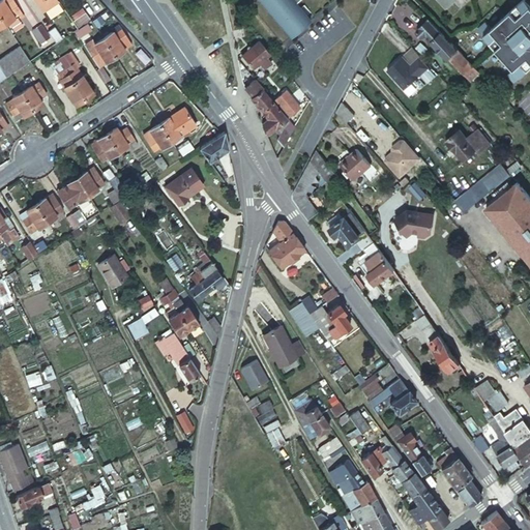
[(12,0),(0,0),(0,17),(4,23),(22,11),(12,0)]
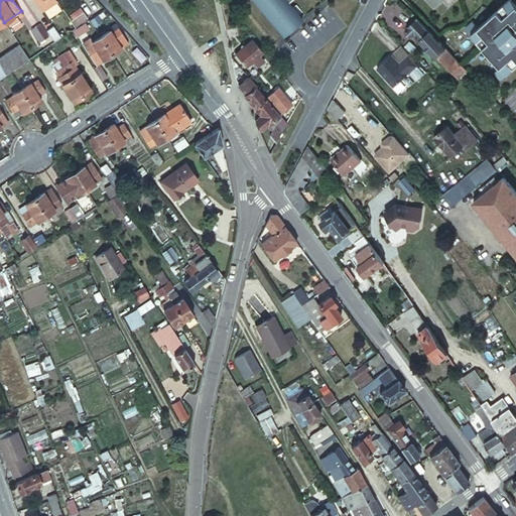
[(33,0),(40,10),(55,0),(33,0)]
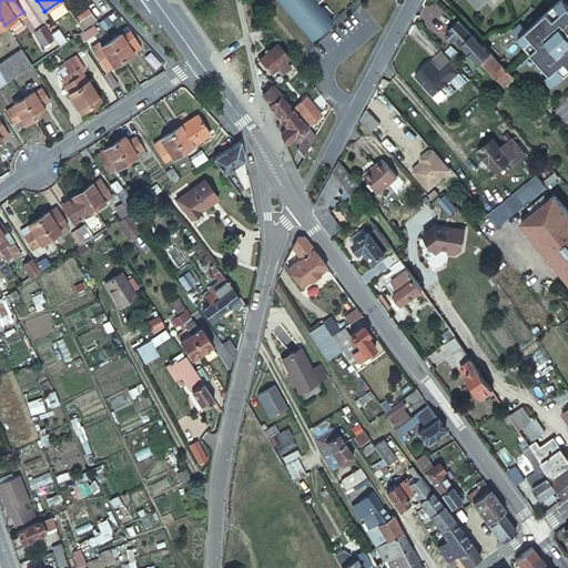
[(281,0),(313,38),(333,21),(317,2),(320,0),(281,0)]
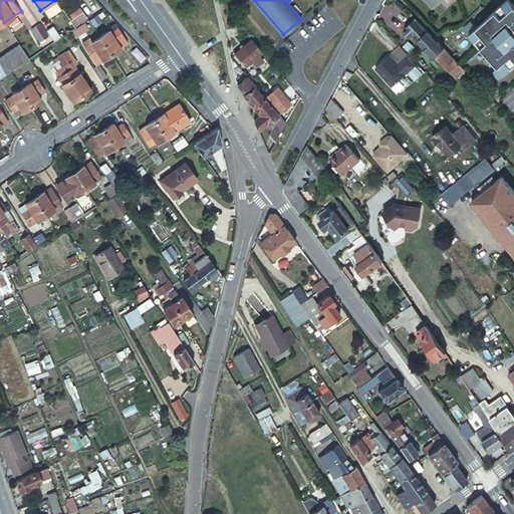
[(513,63),(513,0),(426,0),(433,6),(439,0),(504,0),(500,4),(475,27),(469,21),(462,27),(497,67),(492,72),(498,78),(513,63)]
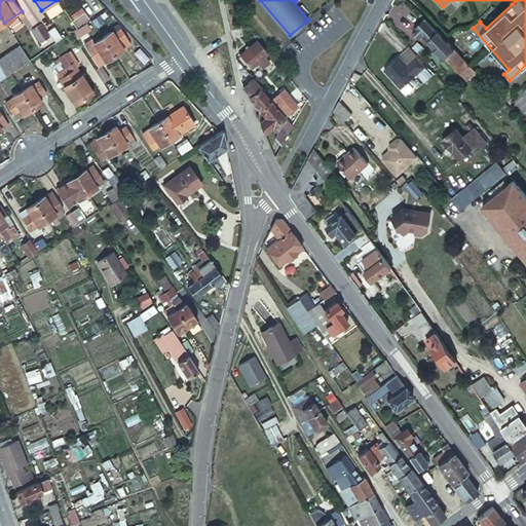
[(72,21),(76,27),(87,20),(83,13),(72,21)]
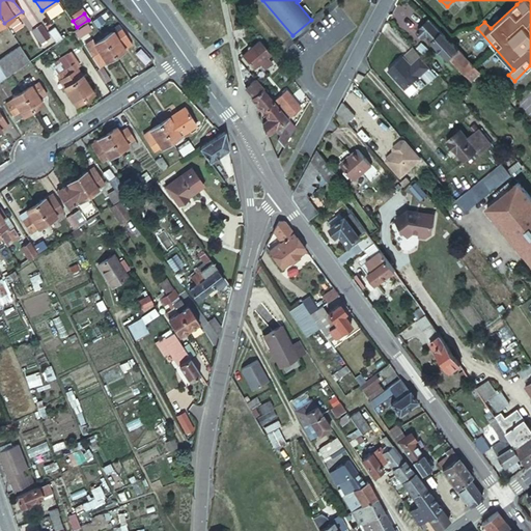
[(103,25),(96,16),(91,19),(98,28),(103,25)]
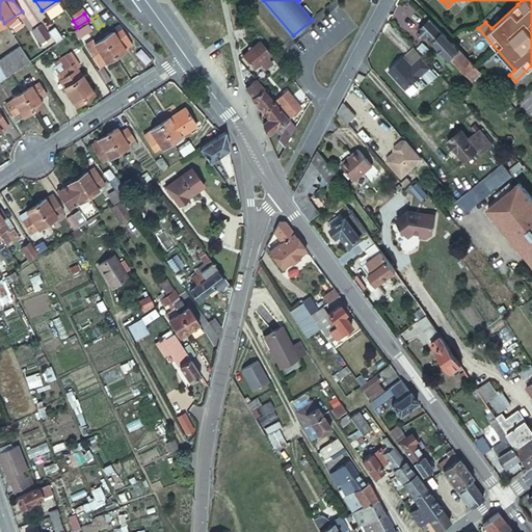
[(481,73),(431,18),(419,30),(425,37),(427,35),(449,59),(450,58),(472,81),(481,73)]
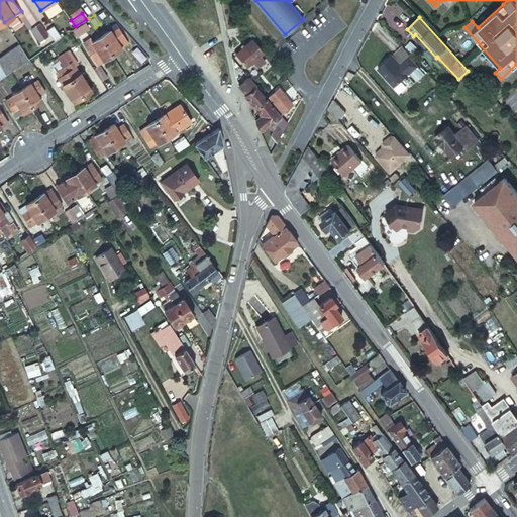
[(76,37),(90,29),(86,22),(72,30),(76,37)]
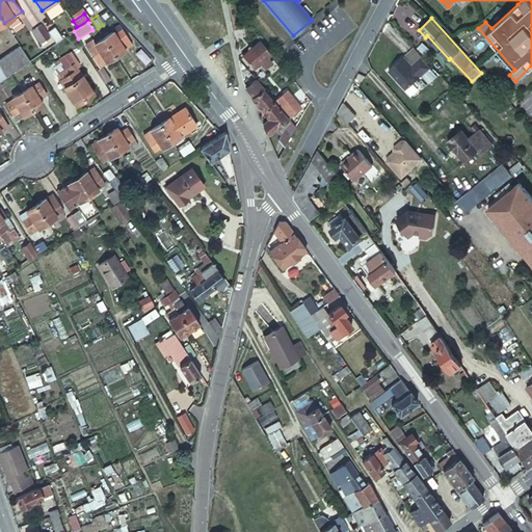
[(104,37),(115,55),(132,45),(118,25),(112,29),(113,31),(104,37)]
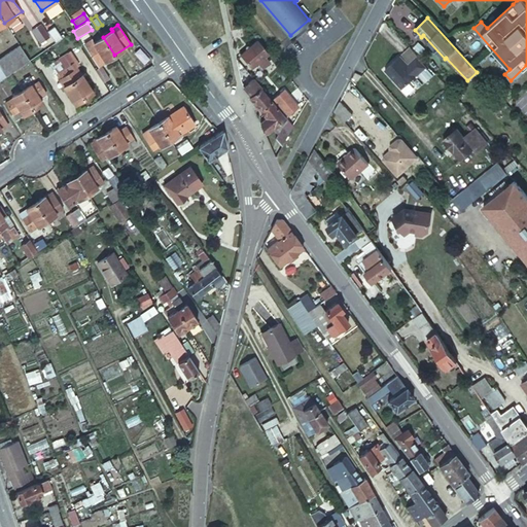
[(56,43),(63,38),(55,26),(47,31),(56,43)]
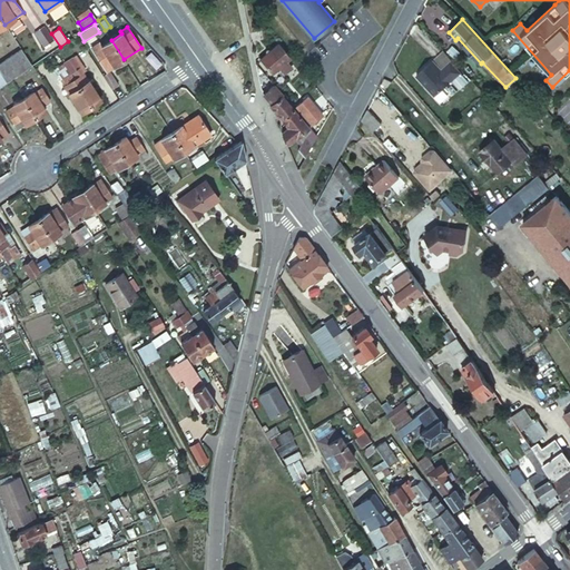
[(56,43),(47,31),(40,37),(49,49),(56,43)]
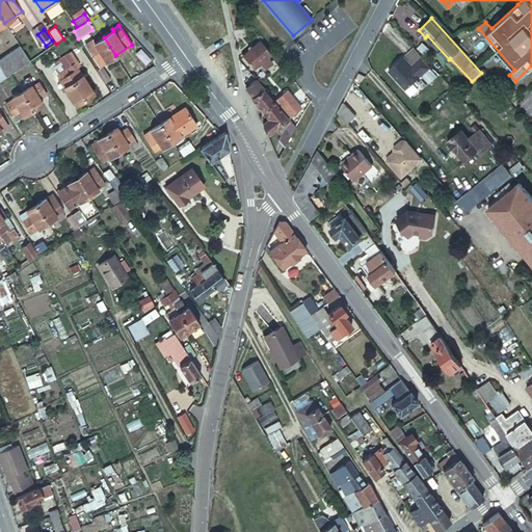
[(102,64),(115,55),(104,37),(95,44),(92,40),(85,45),(97,61),(99,59),(102,64)]
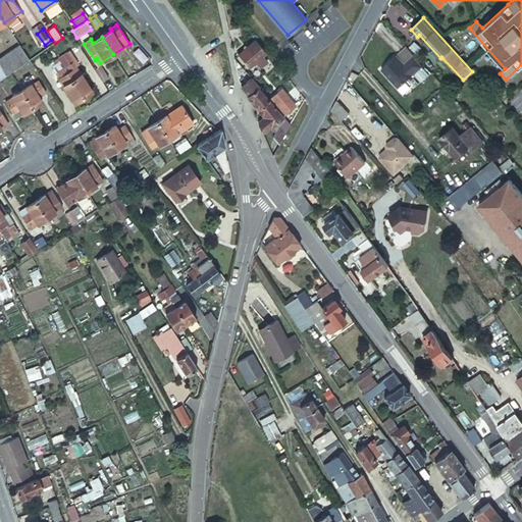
[(266,53),(256,40),(239,54),(249,67),(255,62),(260,67),(267,61),(262,56),(266,53)]
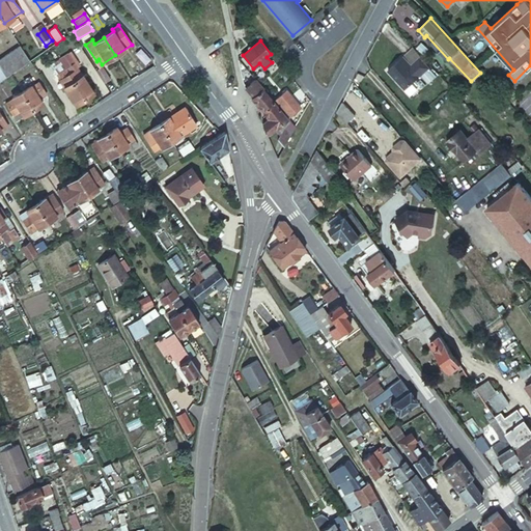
[(10,74),(30,60),(19,45),(0,57),(0,67),(6,77),(10,74)]
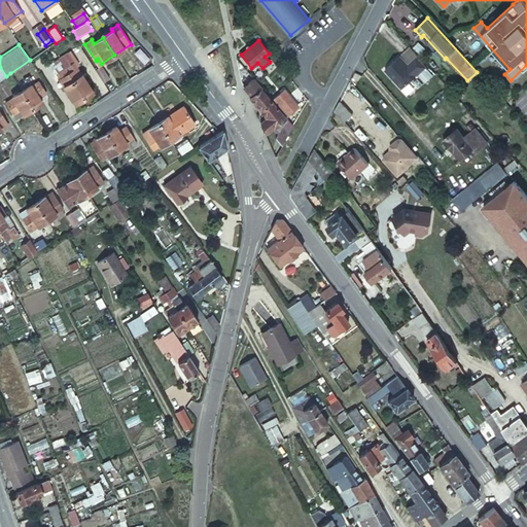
[(64,67),(83,97),(93,92),(73,63),(74,61),(71,55),(61,62),(64,67)]
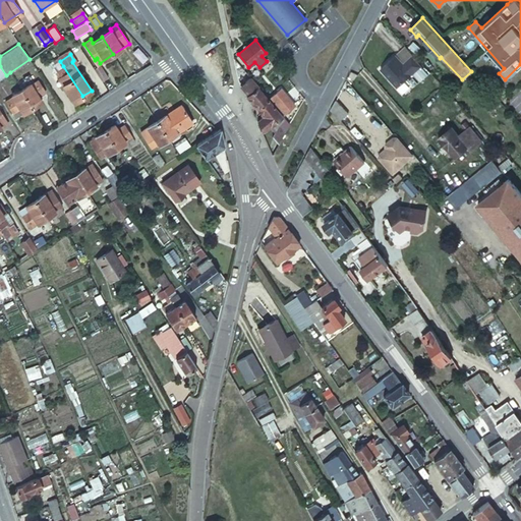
[(398,88),(421,66),(412,56),(404,64),(396,55),(381,68),(398,88)]
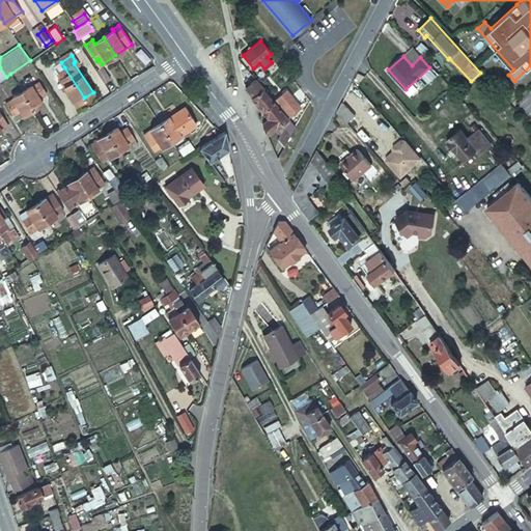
[(64,67),(61,62),(53,67),(56,74),(64,67)]
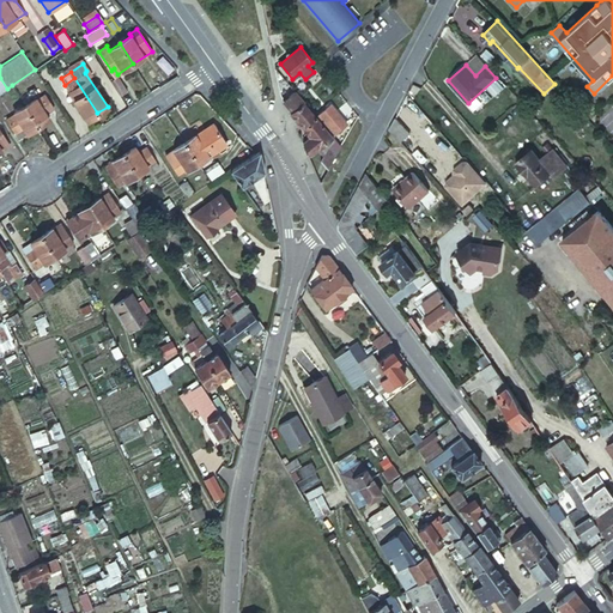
[(151,92),(158,87),(150,74),(144,79),(151,92)]
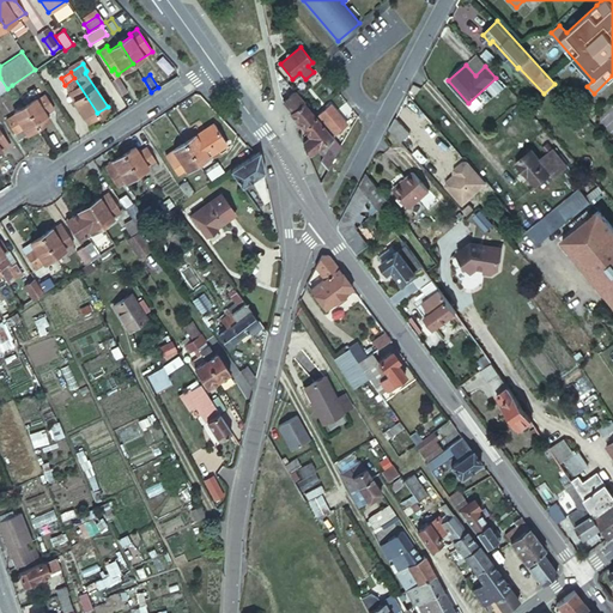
[(127,90),(119,77),(113,80),(121,93),(127,90)]
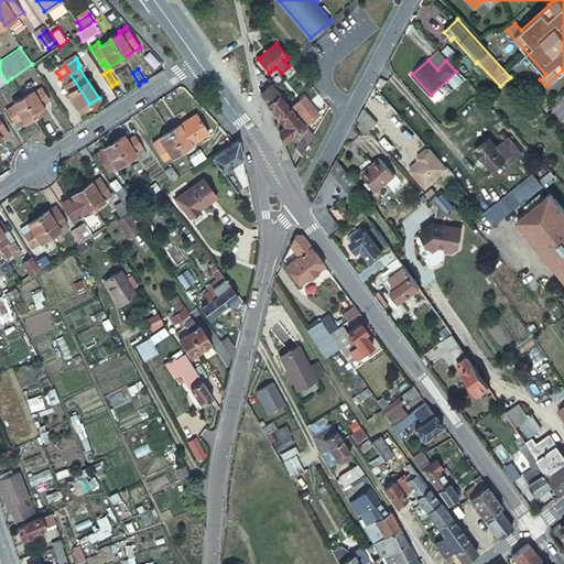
[(80,110),(89,104),(68,72),(60,78),(69,93),(68,93),(80,110)]
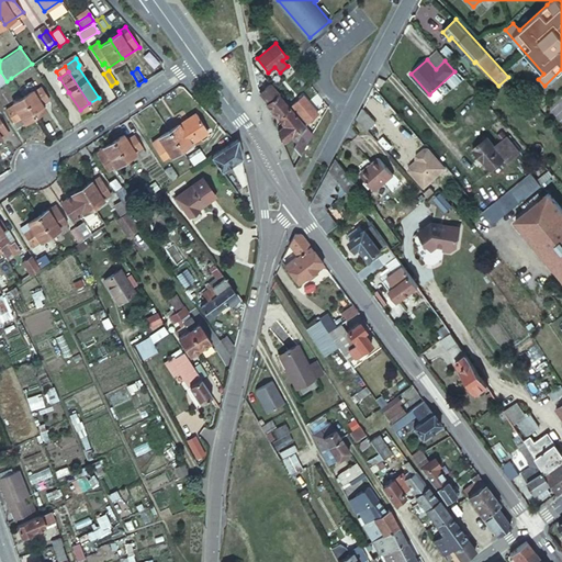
[(290,108),(270,83),(260,91),(269,102),(266,104),(277,117),(290,108)]
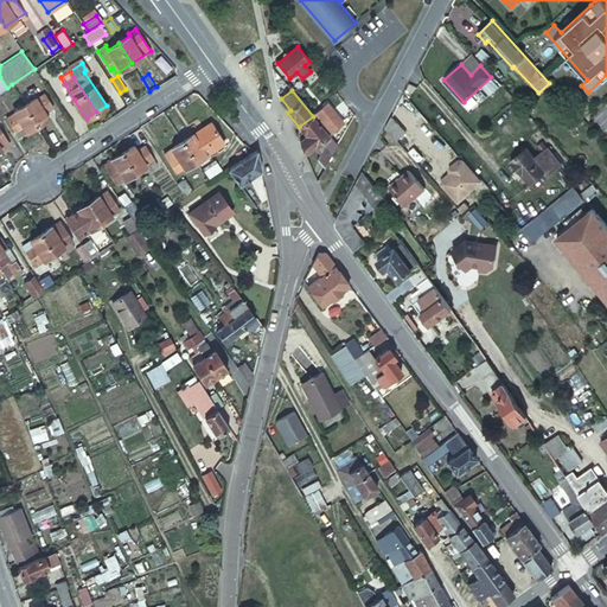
[(25,104),(38,125),(49,117),(46,113),(53,108),(46,97),(39,102),(36,98),(36,97),(25,104)]
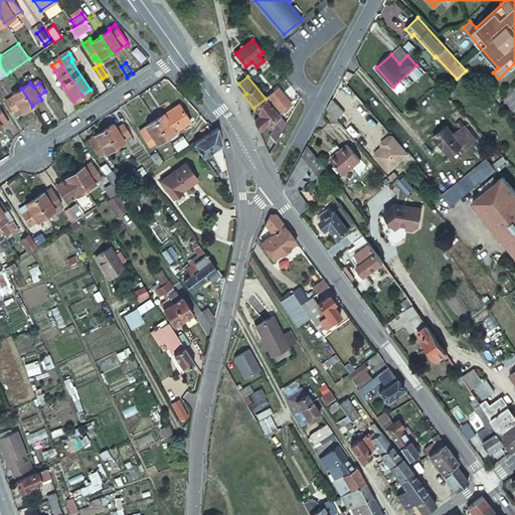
[(17,116),(32,106),(21,89),(11,95),(12,96),(14,99),(8,103),(17,116)]
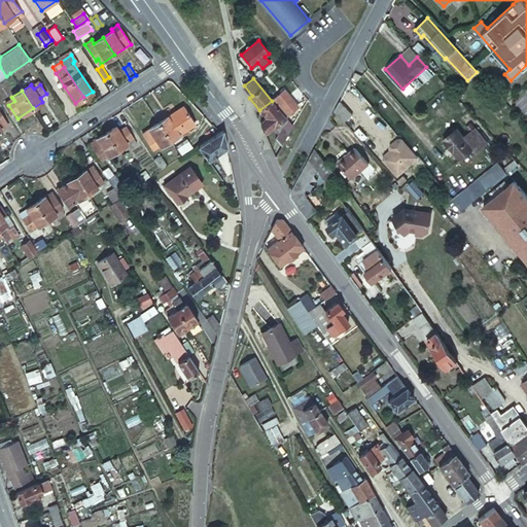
[(283,93),(273,101),(286,117),(296,108),(283,93)]
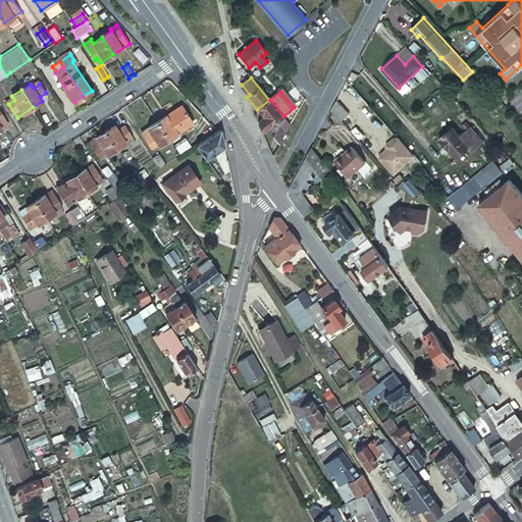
[(283,116),(270,100),(269,100),(257,109),(263,116),(258,121),(262,132),(264,131),(266,134),(271,128),(271,126),(283,116)]
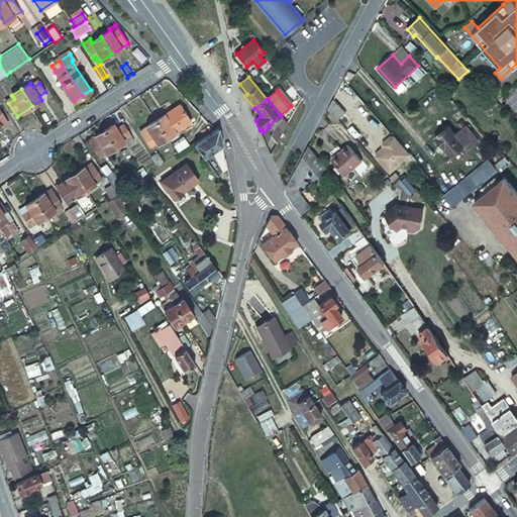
[(345,112),(333,100),(328,108),(338,119),(345,112)]
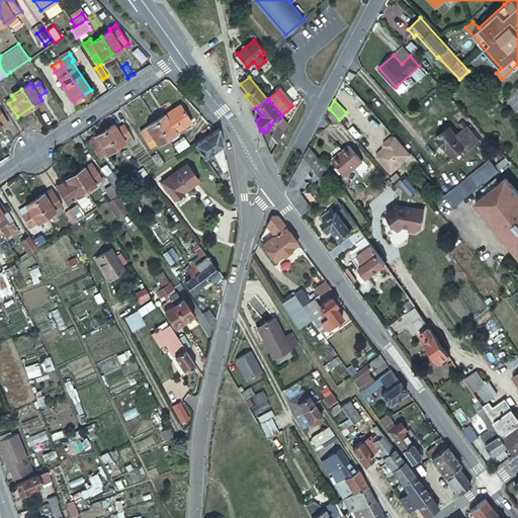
[(156,119),(167,136),(190,119),(180,103),(156,119)]
